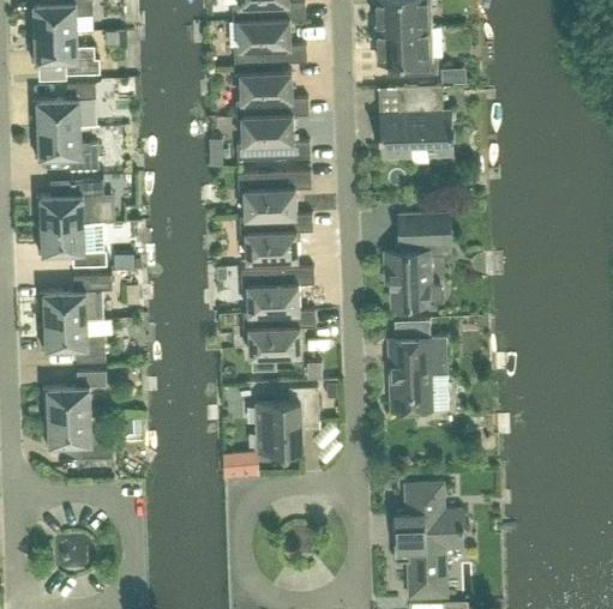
[(62,0),(62,5),(29,6),(29,35),(77,32),(76,17),(92,17),(91,0),(62,0)]
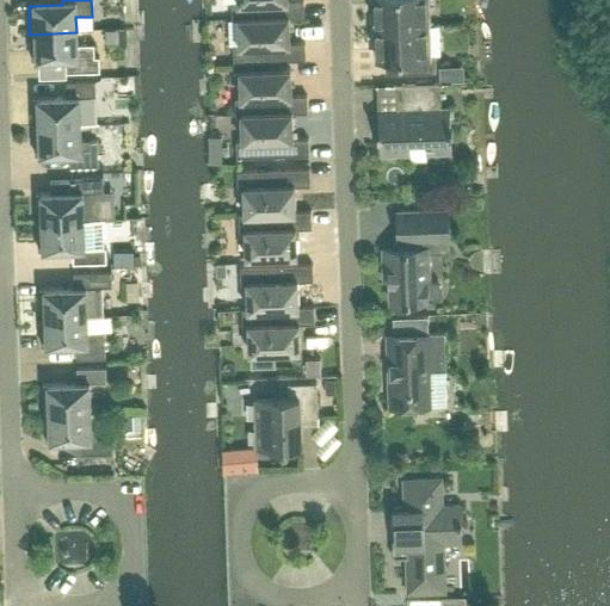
[(235,0),(236,6),(230,6),(230,23),(236,23),(236,22),(288,20),(303,20),(302,4),(287,4),(287,0),(235,0)]
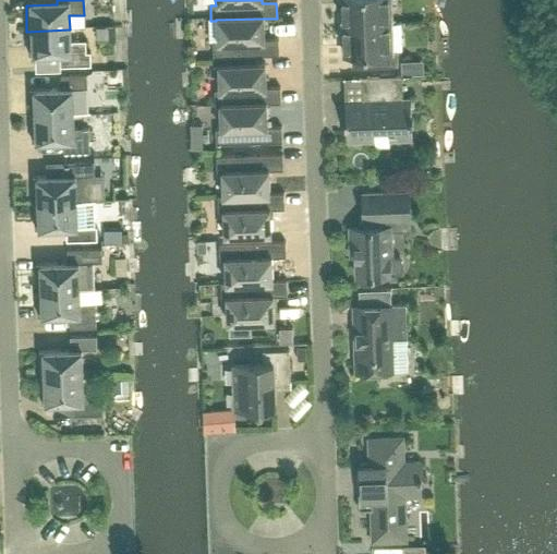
[(340,0),(342,27),(387,26),(386,0),(340,0)]
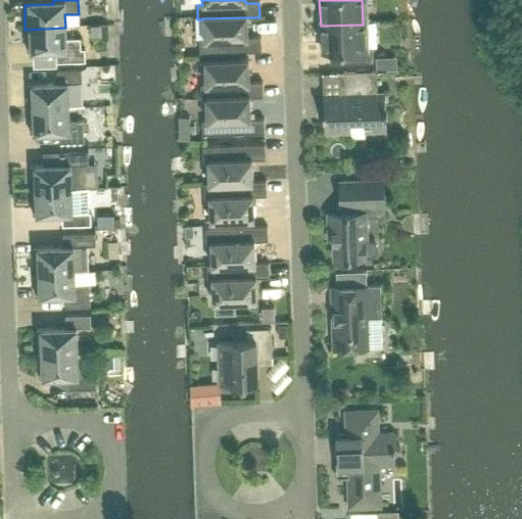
[(198,42),(199,56),(261,54),(259,40),(247,40),(246,17),(202,18),(202,19),(203,41),(198,42)]
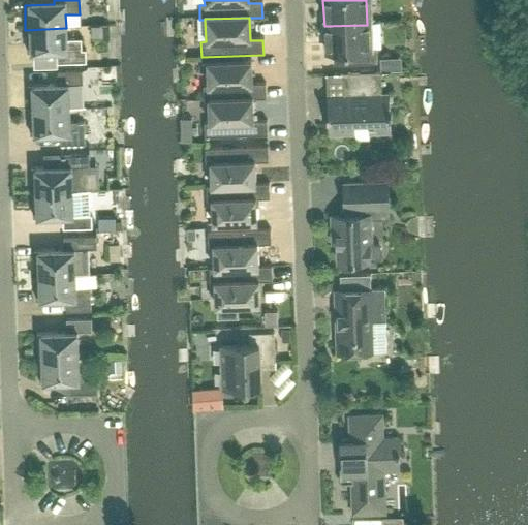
[(375,52),(368,53),(367,25),(324,26),(325,54),(349,54),(350,66),(376,65),(375,52)]
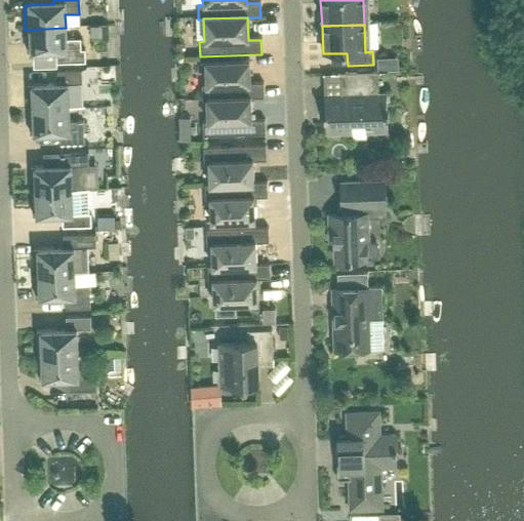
[(25,30),(26,54),(55,53),(55,66),(84,65),(84,51),(80,51),(80,41),(66,41),(66,28),(25,30)]
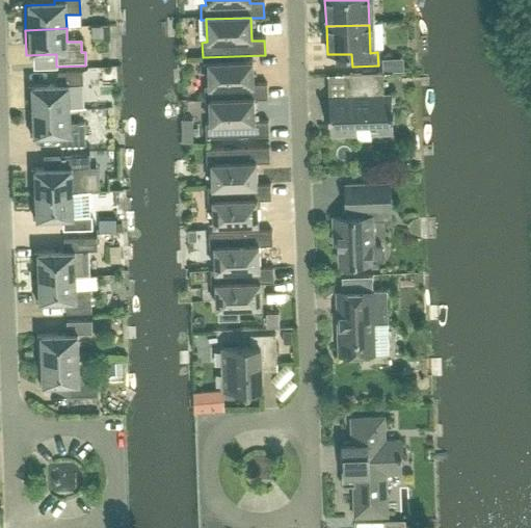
[(204,88),(204,103),(209,103),(209,102),(254,101),(266,101),(266,86),(253,86),(251,62),(203,64),(203,66),(208,66),(209,88),(204,88)]
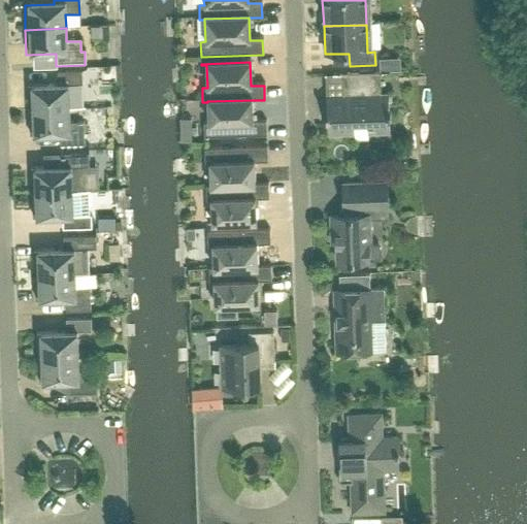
[(57,87),(27,88),(28,112),(69,110),(69,111),(85,111),(85,109),(83,109),(81,73),(57,74),(57,87)]
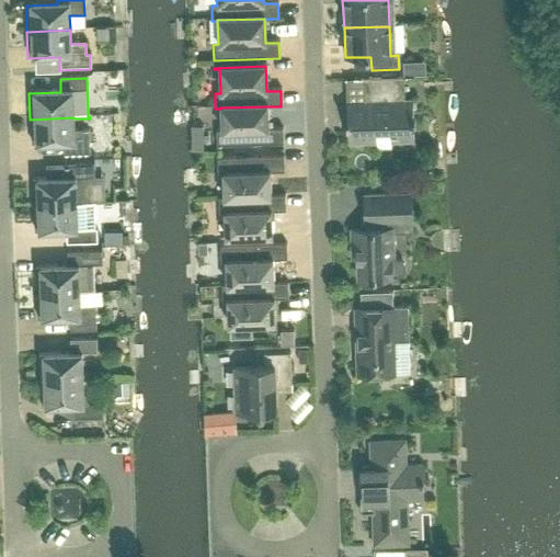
[(412,143),(412,125),(414,125),(414,120),(412,120),(412,103),(403,103),(403,79),(363,80),(364,109),(346,110),(346,122),(345,122),(345,128),(346,127),(347,145),(376,144),(376,152),(390,152),(389,143),(412,143)]
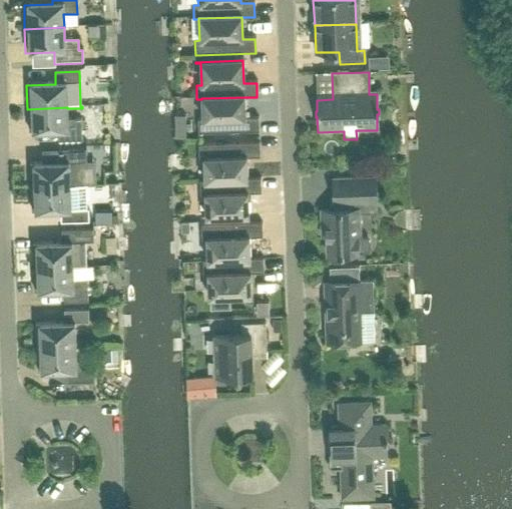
[(197,121),(197,135),(259,133),(258,118),(244,119),(244,97),(201,98),(201,99),(202,120),(197,121)]
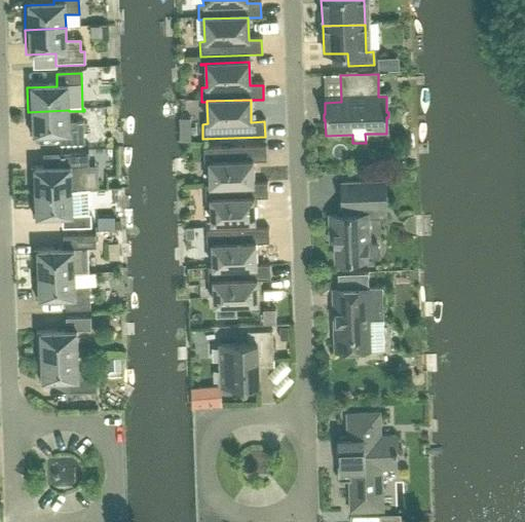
[(28,112),(29,137),(59,136),(59,148),(83,147),(82,123),(69,123),(69,110),(28,112)]
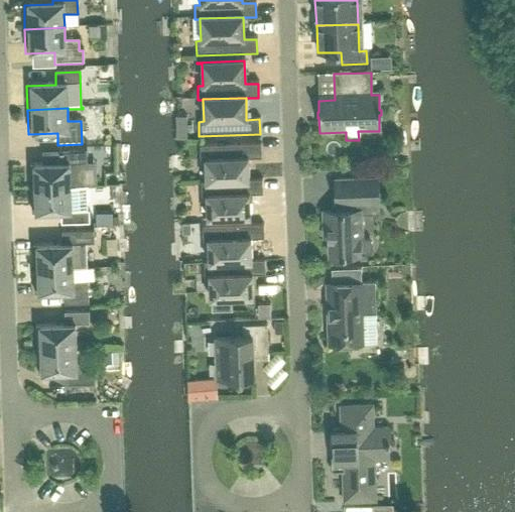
[(200,147),(200,161),(205,161),(206,182),(206,183),(248,182),(248,181),(248,159),(261,159),(260,145),(200,147)]
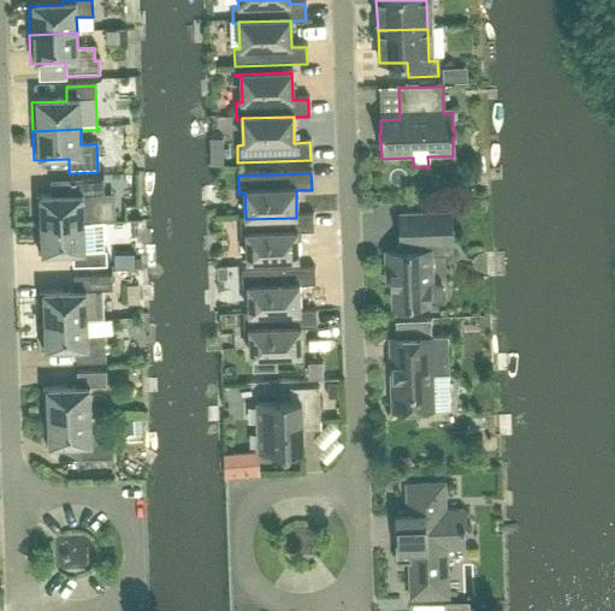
[(70,197),(35,199),(36,227),(105,225),(105,224),(100,225),(100,196),(104,196),(102,182),(70,183),(70,197)]
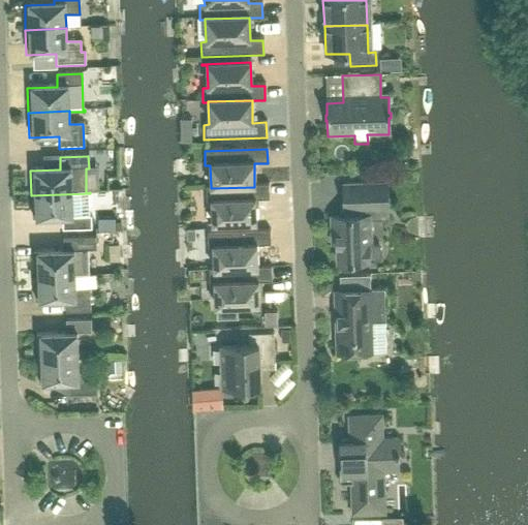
[(387,185),(377,185),(343,187),(344,212),(343,212),(339,215),(340,218),(331,218),(331,236),(336,236),(337,265),(369,264),(369,263),(375,263),(379,258),(379,250),(375,247),(368,247),(367,212),(389,211),(387,185)]
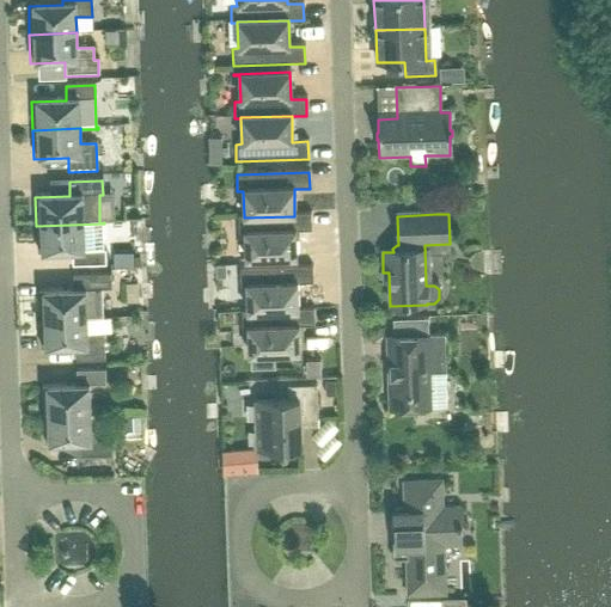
[(239,259),(239,262),(297,259),(295,232),(311,232),(310,215),(294,215),(294,216),(244,218),(244,216),(238,218),(238,234),(244,234),(245,259),(239,259)]
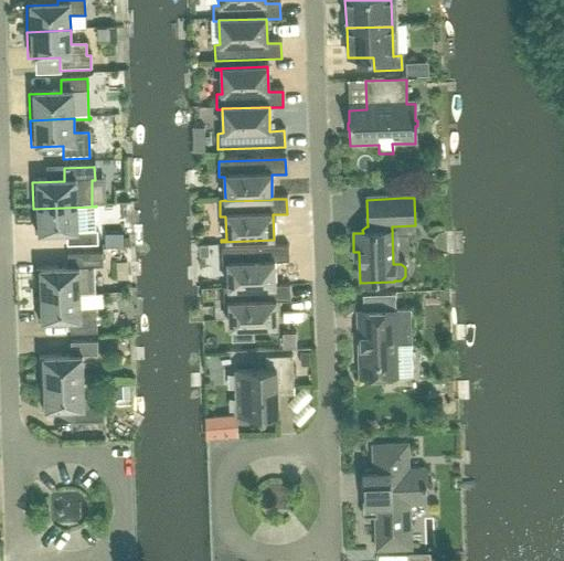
[(33,209),(34,235),(66,234),(66,247),(97,246),(97,232),(95,232),(94,208),(96,208),(96,207),(33,209)]
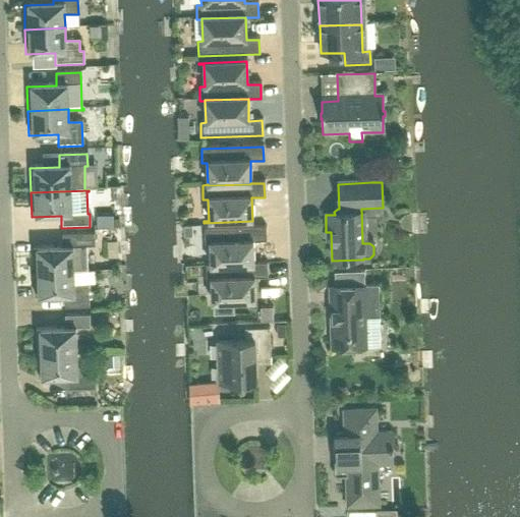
[(204,230),(205,244),(210,244),(211,266),(211,267),(253,266),(253,265),(252,242),(266,242),(266,228),(204,230)]
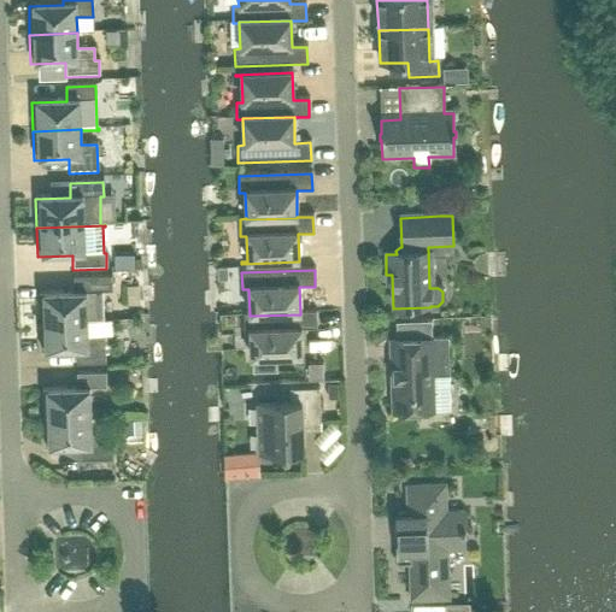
[(39,295),(40,324),(87,322),(104,322),(104,293),(112,293),(111,277),(72,278),(74,293),(39,295)]
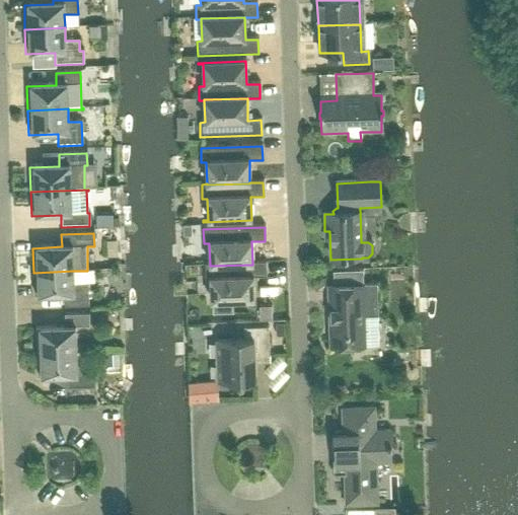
[(252,309),(254,309),(253,278),(266,278),(266,264),(252,264),(252,265),(210,266),(210,265),(205,266),(205,280),(210,280),(211,302),(234,302),(234,303),(252,307),(252,309)]
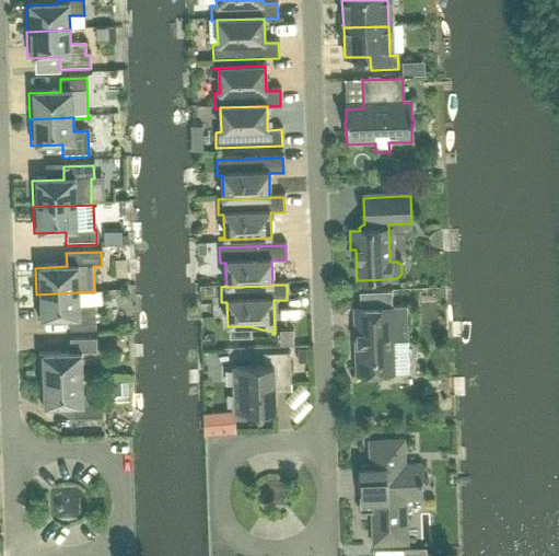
[(36,294),(37,320),(68,319),(69,333),(95,332),(94,307),(80,307),(79,292),(36,294)]
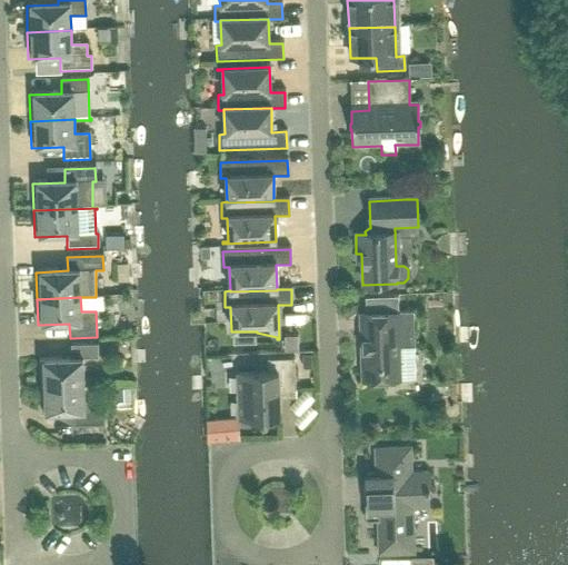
[(412,314),(361,315),(364,383),(415,380),(412,314)]
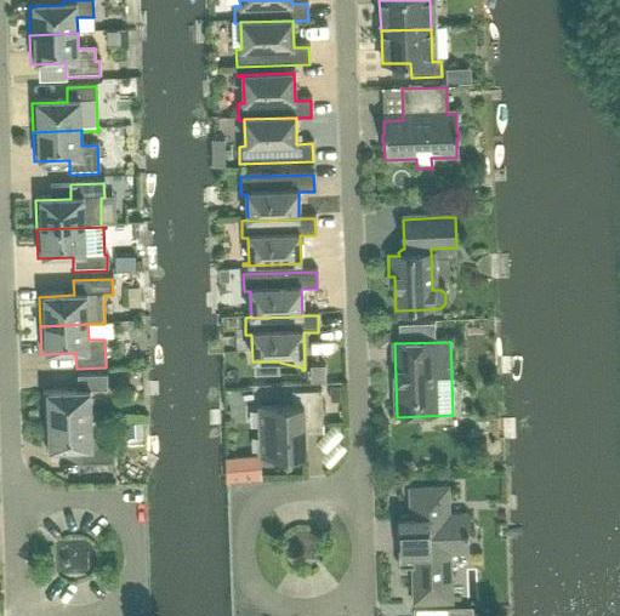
[(326,369),(312,369),(312,383),(326,383),(326,369)]
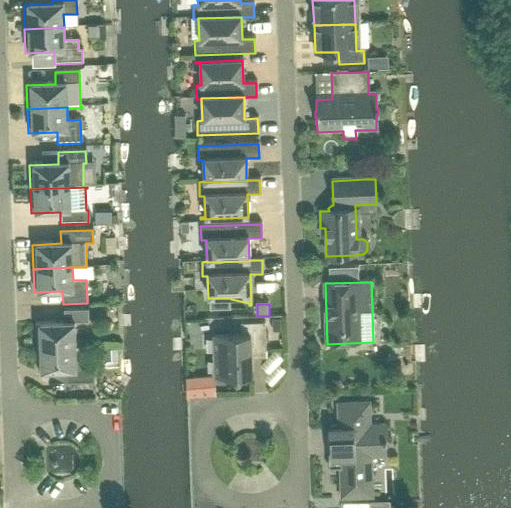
[(64,323),(35,324),(36,348),(75,347),(74,324),(88,323),(87,311),(63,311),(64,323)]
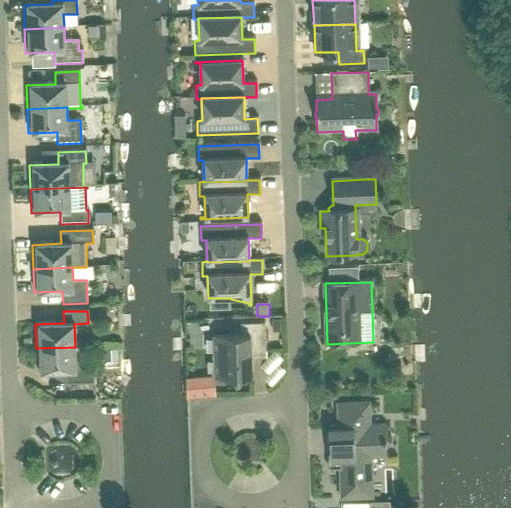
[(214,378),(224,377),(252,376),(251,353),(265,352),(264,324),(239,325),(240,337),(213,338),(214,378)]
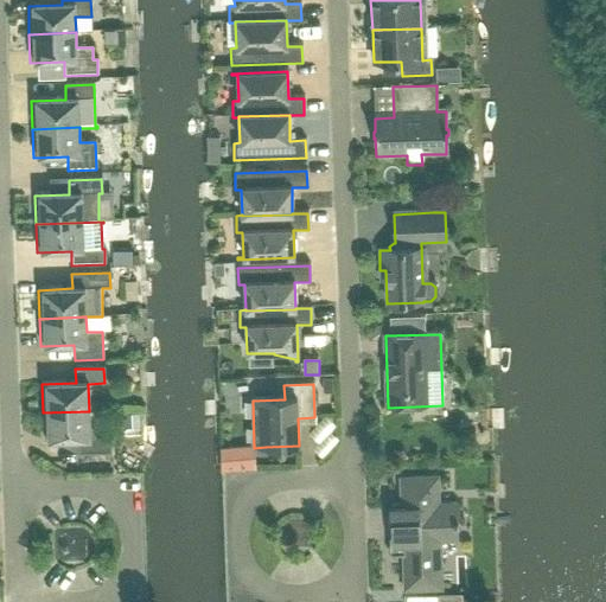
[(65,441),(65,448),(78,455),(112,454),(110,437),(90,439),(89,411),(43,412),(44,441),(65,441)]
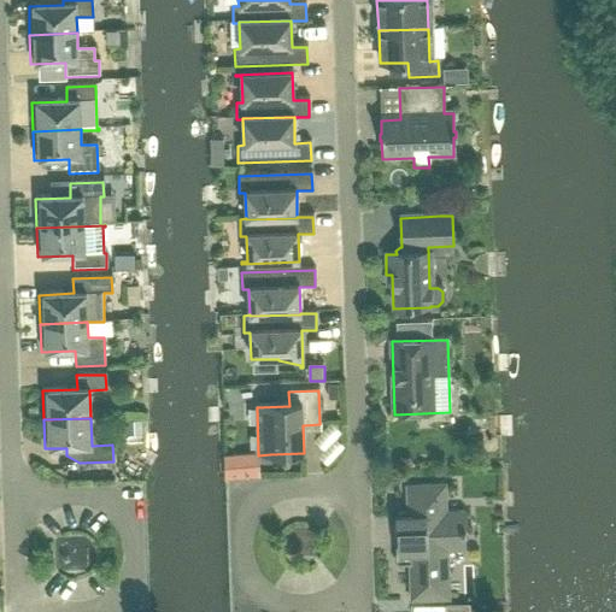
[(141,423),(127,423),(127,437),(141,437),(141,423)]
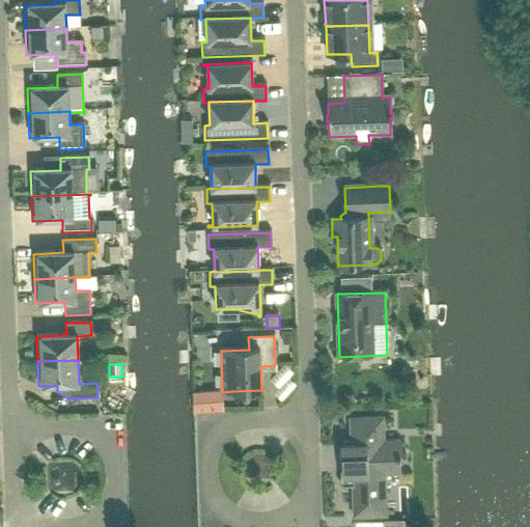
[(217,412),(217,393),(206,393),(207,412),(217,412)]
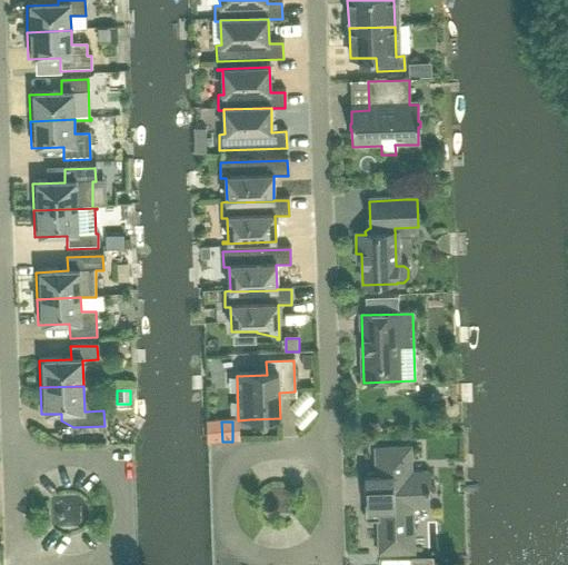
[(376,512),(378,556),(414,555),(412,509),(428,509),(427,494),(429,494),(429,489),(427,489),(427,474),(410,474),(410,448),(374,450),(375,475),(365,476),(366,512),(376,512)]
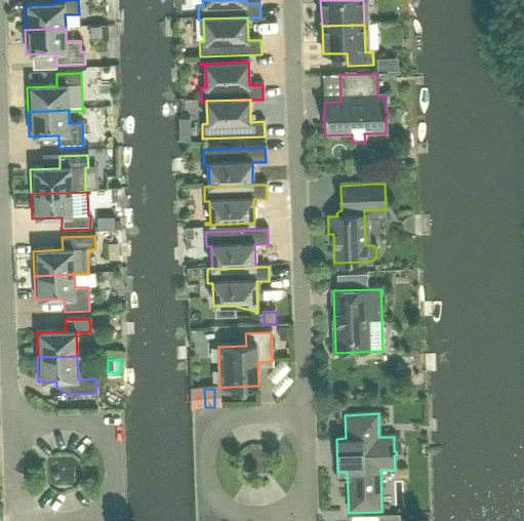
[(85,484),(83,458),(59,459),(62,486),(85,484)]
